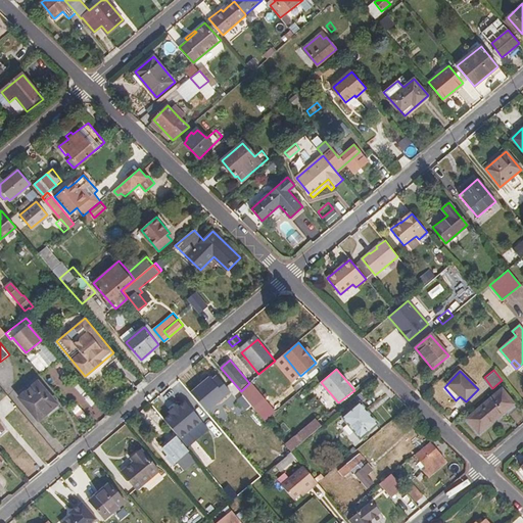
[(38,382),(18,398),(38,421),(57,405),(38,382)]
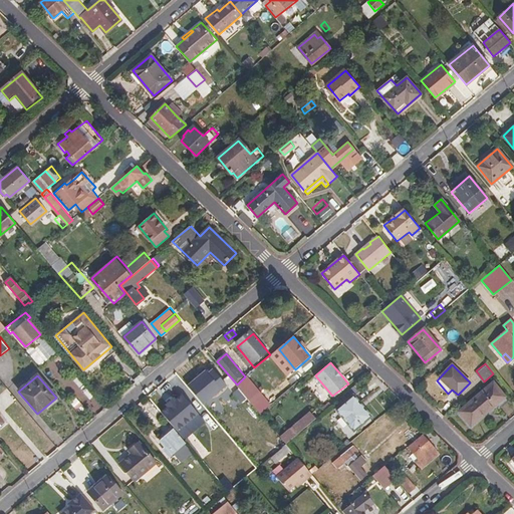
[(493,383),(459,412),(471,426),(494,406),(493,404),(503,396),(493,383)]
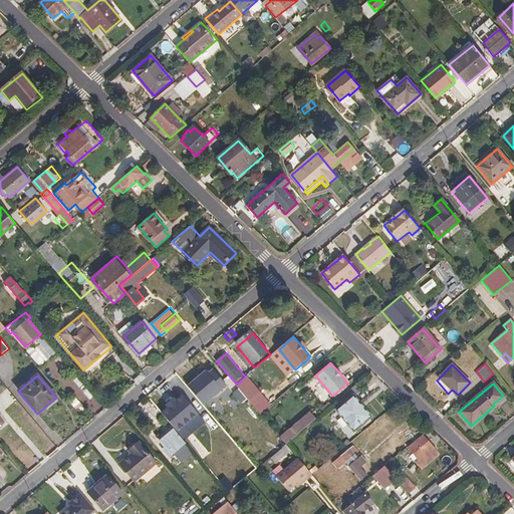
[(251,398),(260,408),(270,400),(261,390),(251,398)]
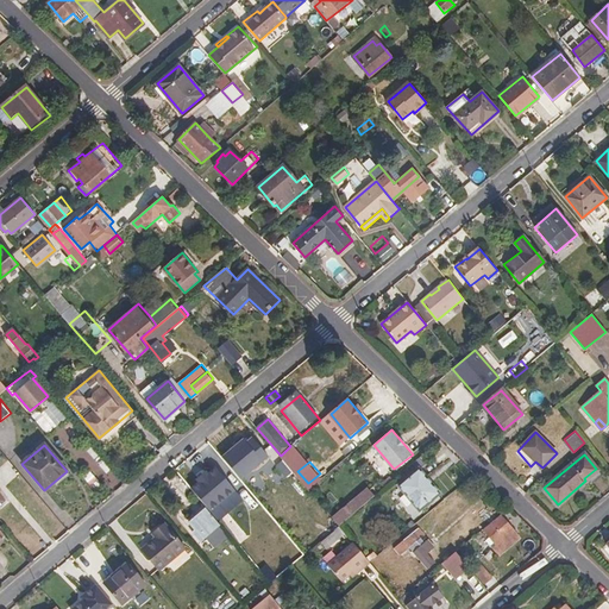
[(193,487),(212,509),(237,489),(218,466),(209,473),(207,470),(199,477),(201,481),(193,487)]
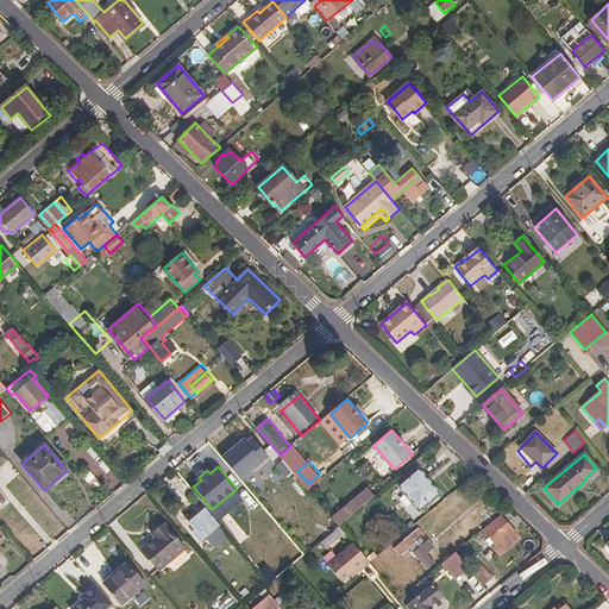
[(419,470),(401,485),(421,509),(438,494),(419,470)]
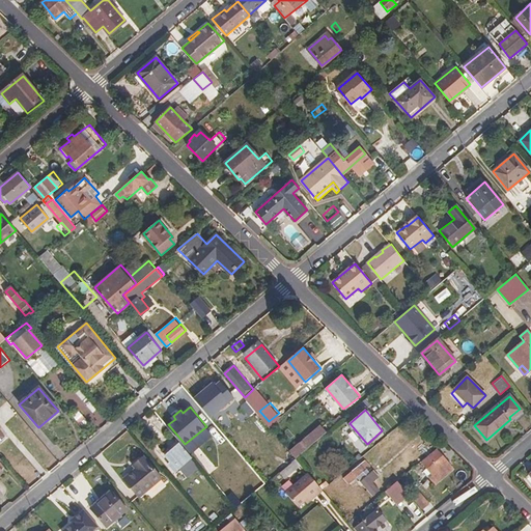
[(80,413),(74,418),(80,425),(85,420),(80,413)]
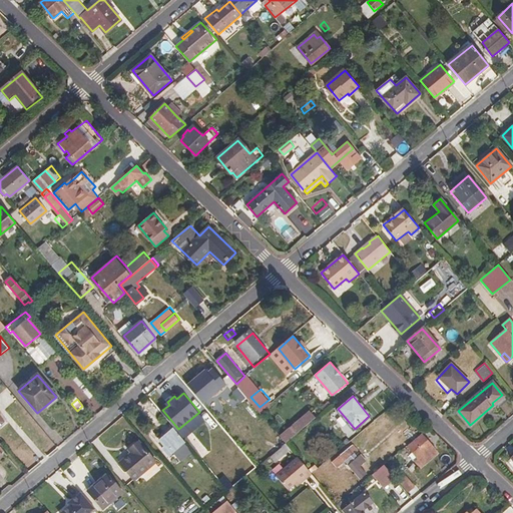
[(172,424),(161,411),(145,424),(155,437),(160,434),(164,438),(159,442),(169,454),(185,441),(172,424)]
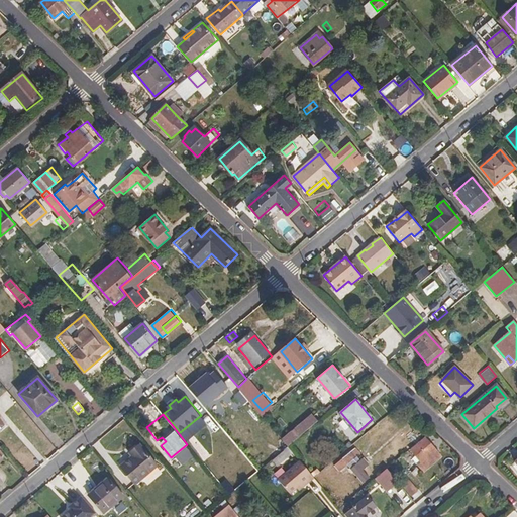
[(314,415),(284,441),(288,446),(288,445),(318,421),(314,415)]
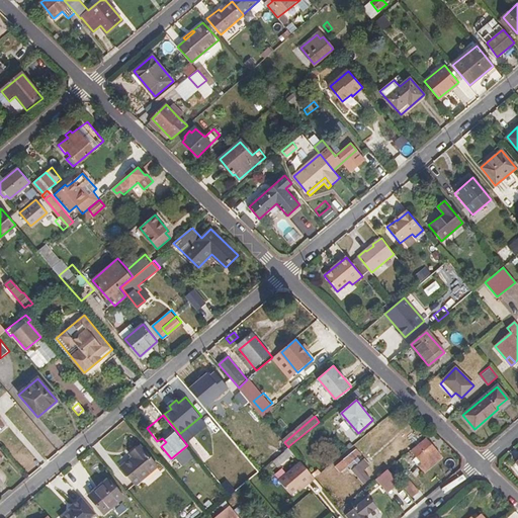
[(438,453),(426,438),(411,450),(416,457),(414,459),(421,468),(438,453)]
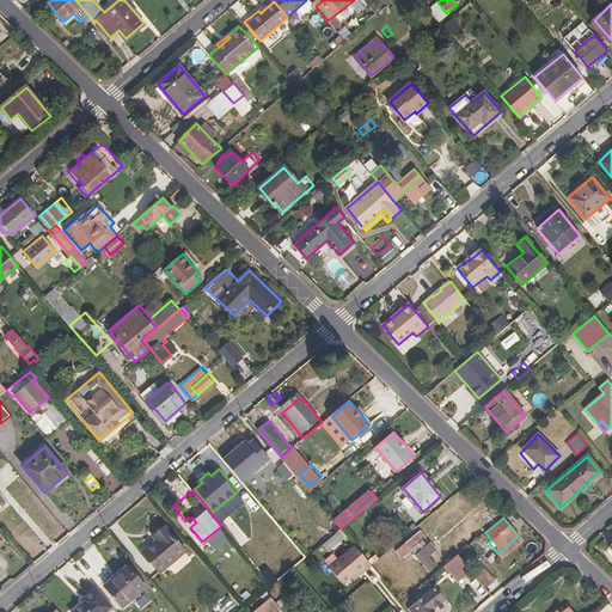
[(330,527),(336,532),(337,531),(341,528),(336,522),(330,527)]
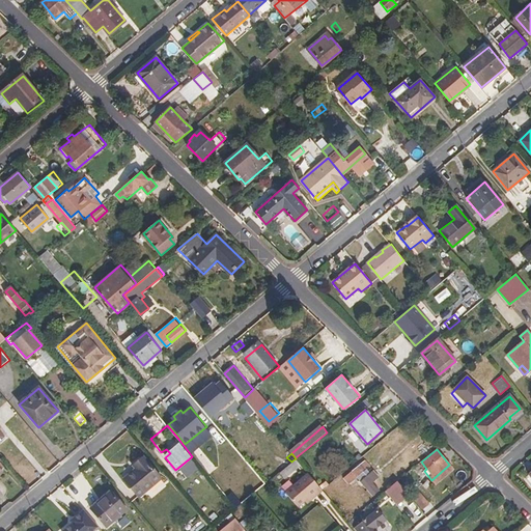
[(145,457),(135,465),(137,468),(124,478),(140,496),(162,477),(145,457)]
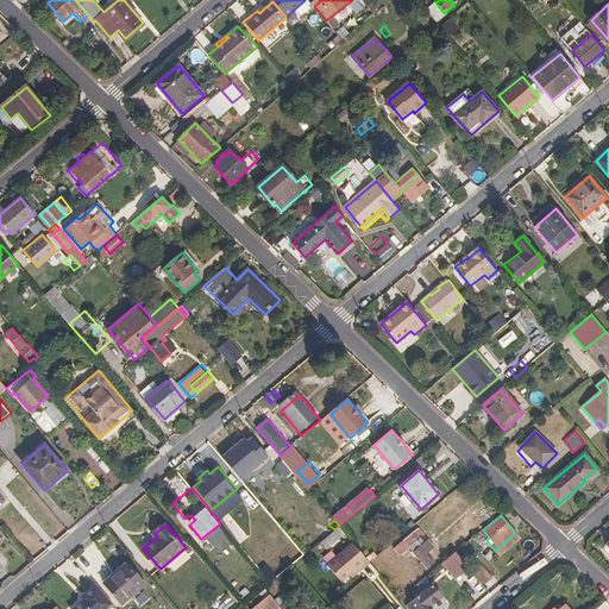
[(336,528),(341,535),(345,533),(339,526),(336,528)]
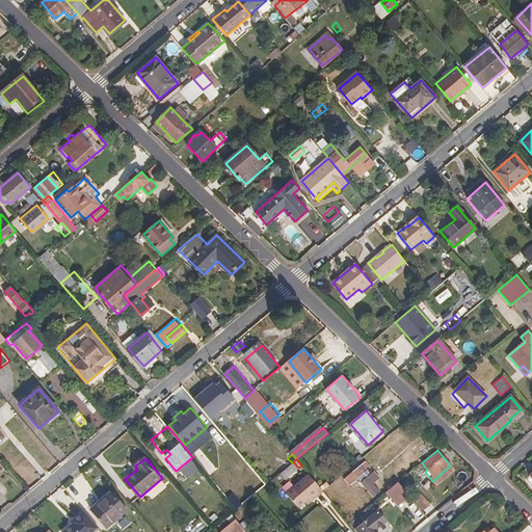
[(366,460),(344,478),(350,484),(357,478),(373,498),(380,491),(373,483),(379,477),(374,471),(367,477),(365,473),(371,467),(366,460)]
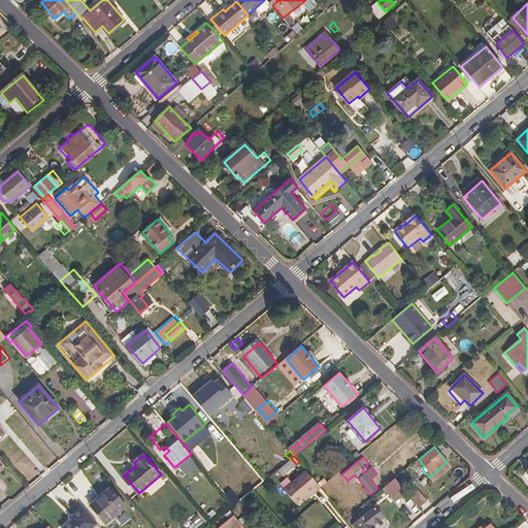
[(290,459),(278,469),(283,474),(296,464),(291,458),(290,459)]
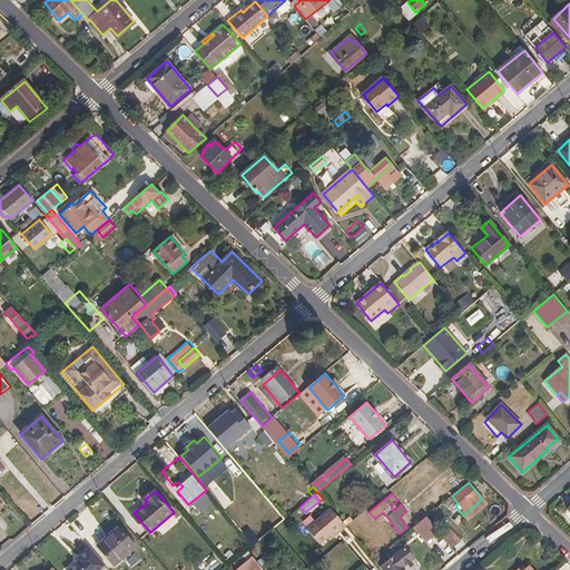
[(346,526),(332,509),(330,510),(328,511),(345,529),(347,527),(346,526)]
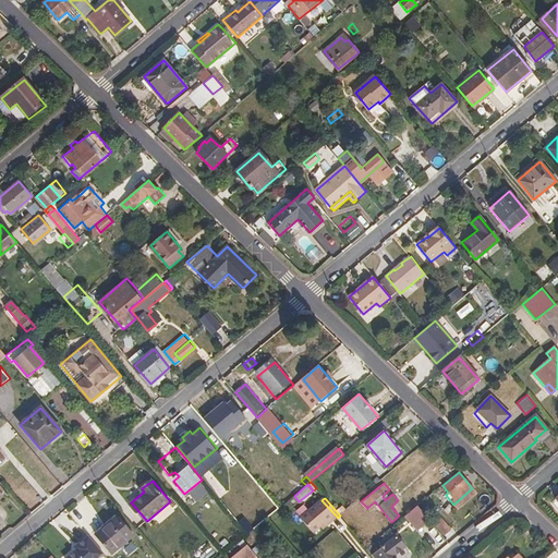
[(338,518),(322,500),(301,518),(313,533),(320,526),(328,520),(330,523),(338,518)]
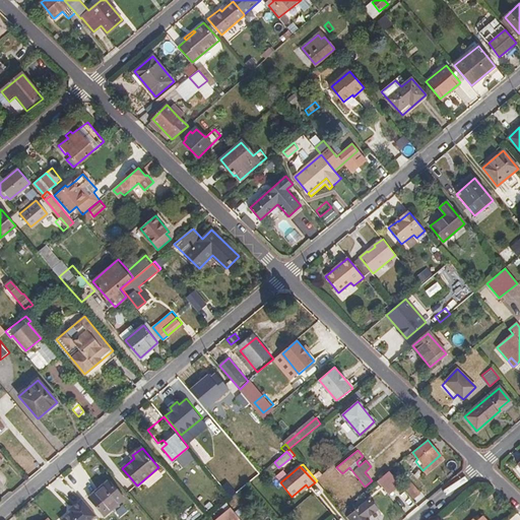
[(389,494),(401,484),(390,470),(383,476),(387,481),(382,485),(389,494)]
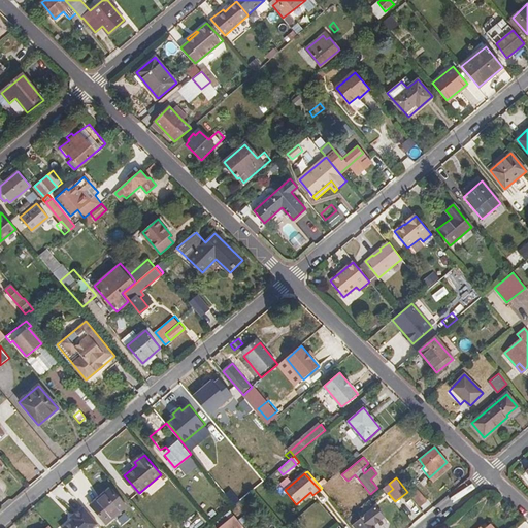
[(393,489),(389,484),(384,488),(388,493),(393,489)]
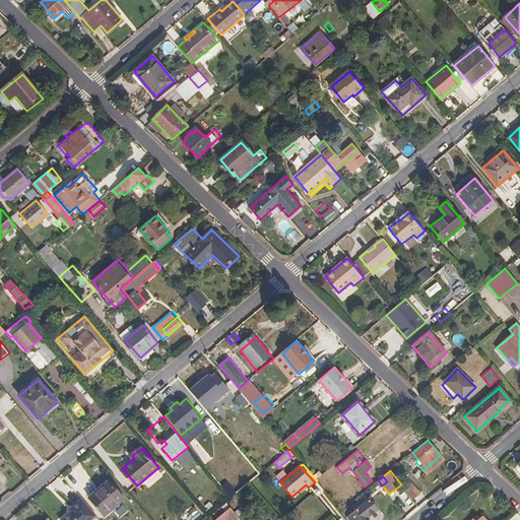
[(110,480),(90,497),(105,515),(124,499),(110,480)]
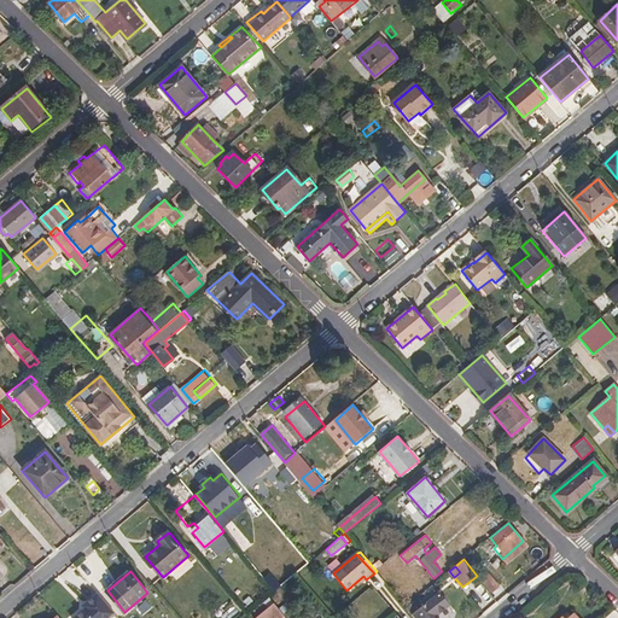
[(489,572),(482,578),(493,590),(499,584),(489,572)]
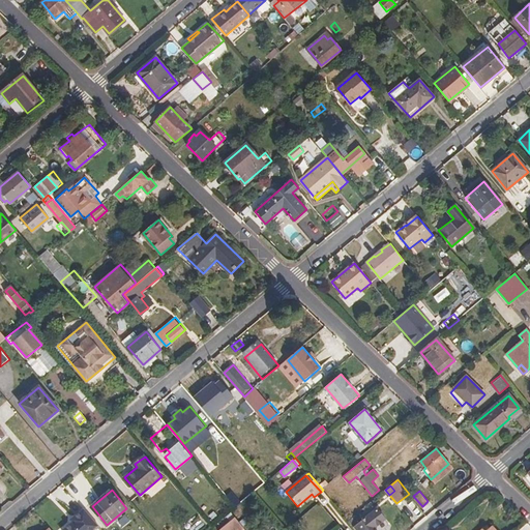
[(307,502),(314,497),(312,494),(304,500),(307,502)]
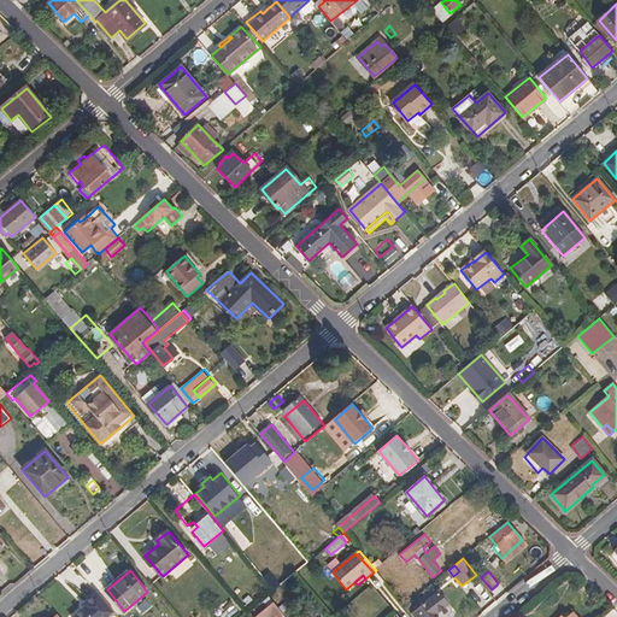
[(109,616),(116,612),(98,591),(89,599),(90,600),(83,606),(84,607),(72,616),(109,616)]
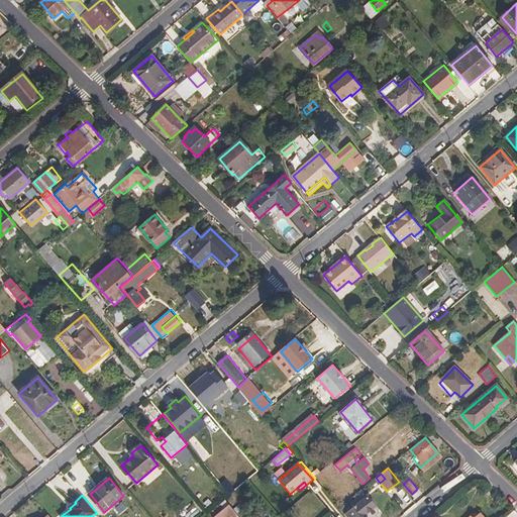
[(367,496),(344,513),(347,516),(367,516),(365,513),(375,505),(367,496)]
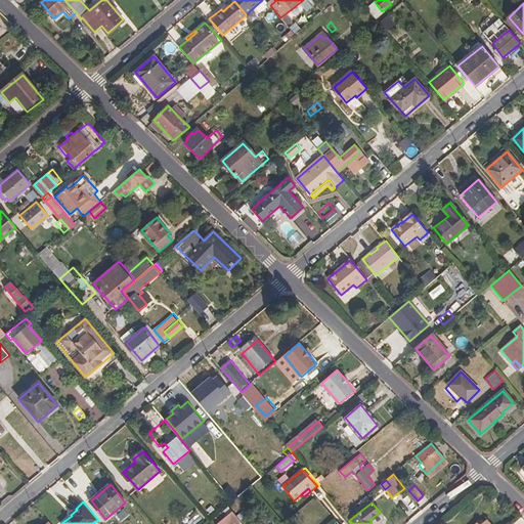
[(238,523),(242,522),(232,511),(216,523),(238,523)]
